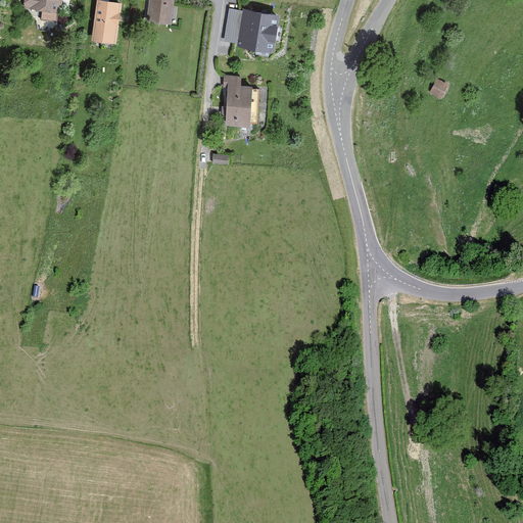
[(60,19),(63,0),(28,0),(26,13),(60,19)]
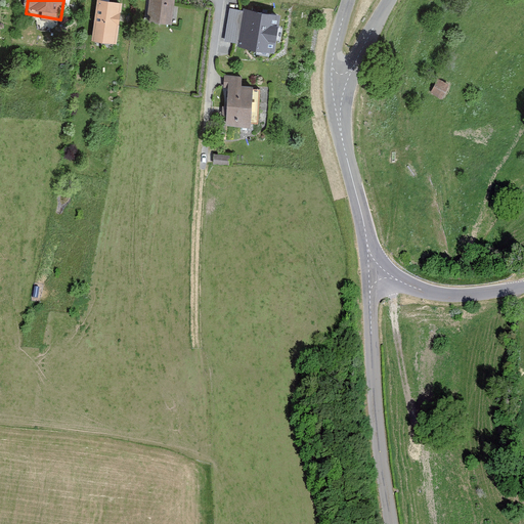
[(120,43),(125,2),(105,0),(97,0),(93,40),(120,43)]
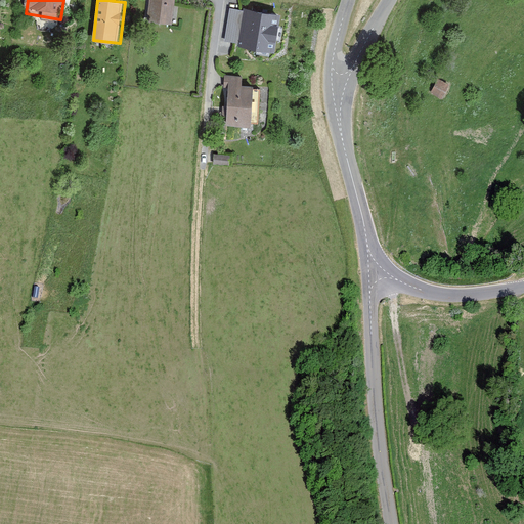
[(173,25),(175,0),(149,0),(146,22),(173,25)]
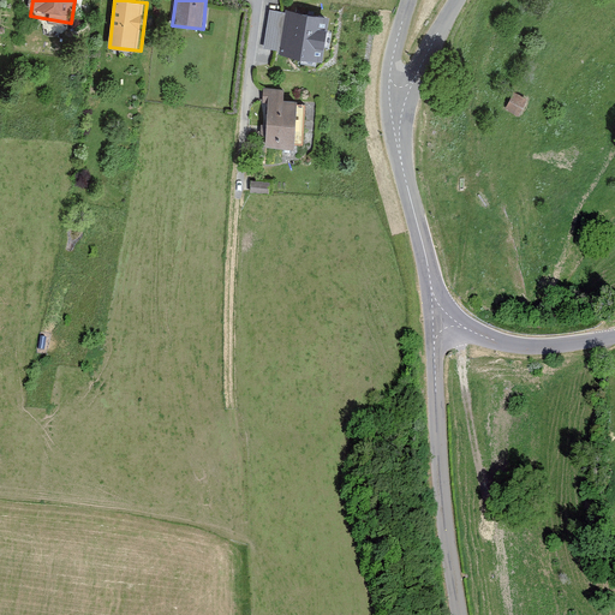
[(327,16),(286,10),(280,51),(321,58),(327,16)]
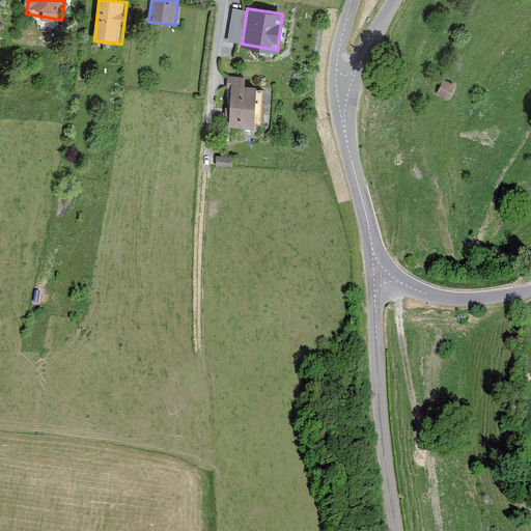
[(259,81),(230,81),(230,127),(259,127),(259,81)]
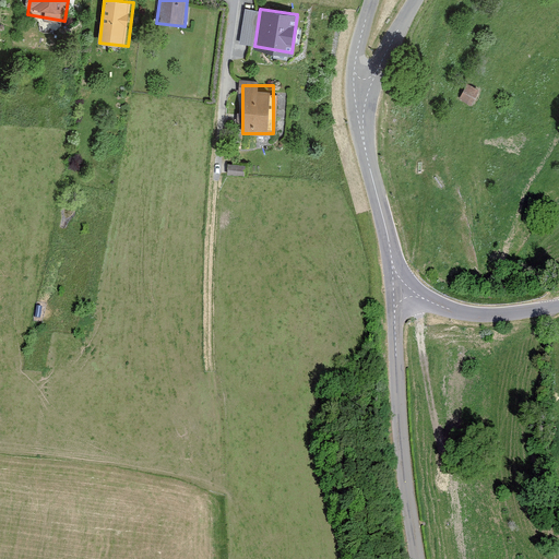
[(468,85),(461,99),(473,105),(480,91),(468,85)]
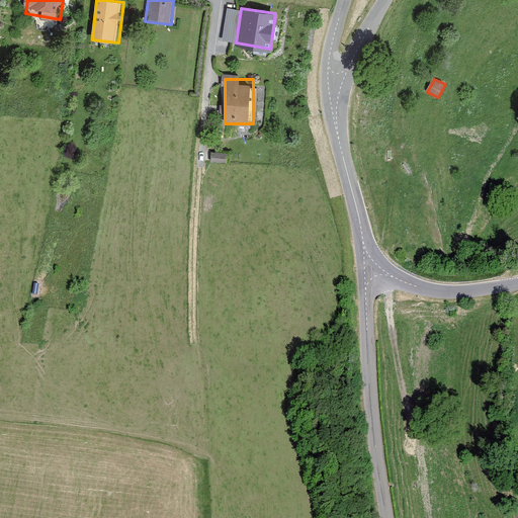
[(212,162),(231,163),(231,151),(213,151),(212,162)]
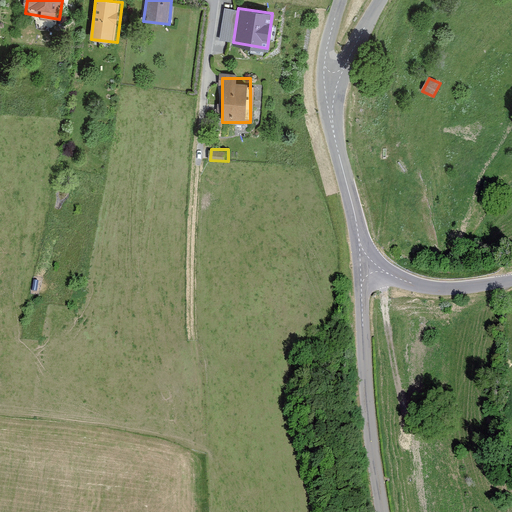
All buildings are outlined.
